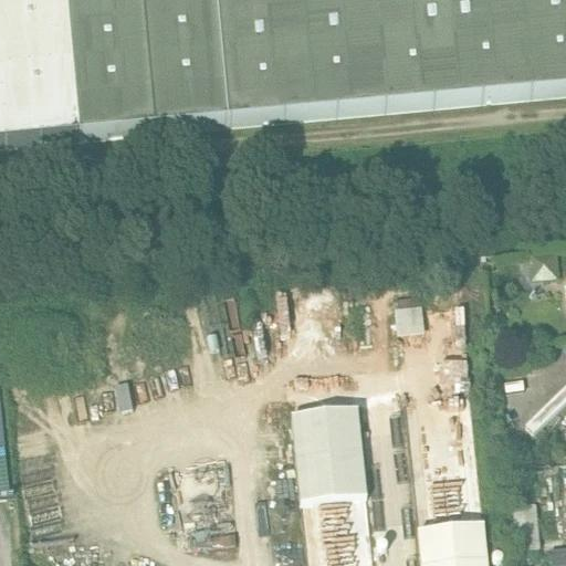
[(565,0),(0,0),(0,149),(565,98),(565,0)]
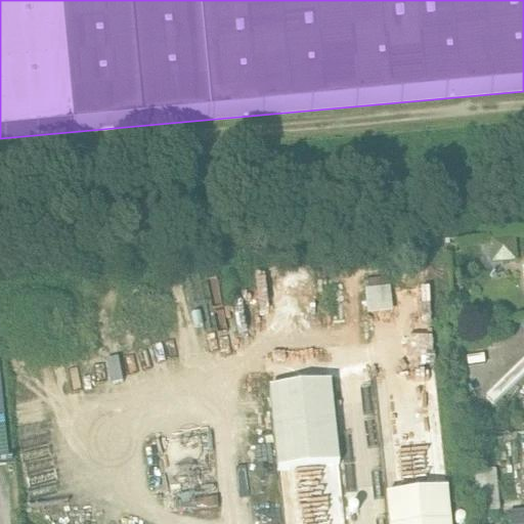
[(513,239),(492,242),(493,253),(499,262),(515,260),(513,239)]
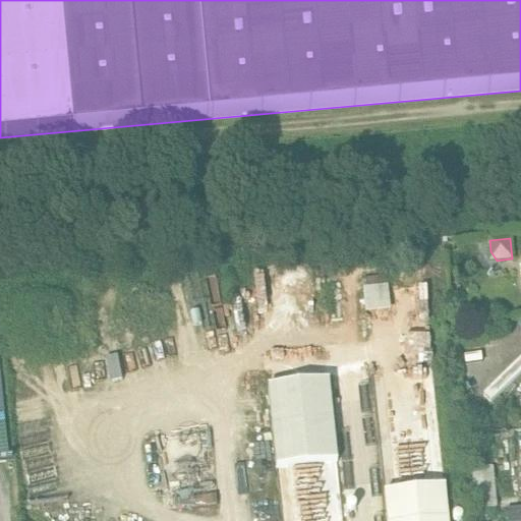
[(387,279),(362,281),(363,293),(388,290),(387,279)]
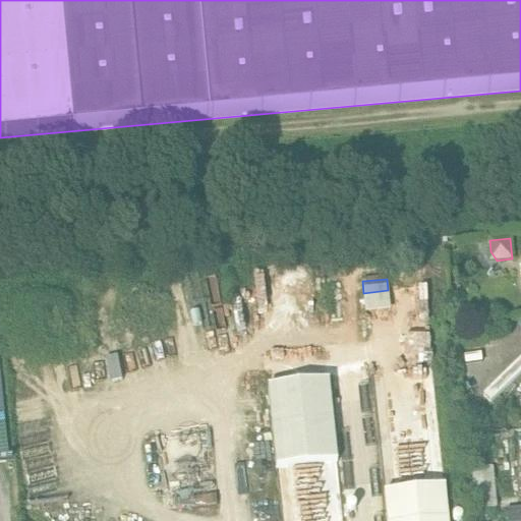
[(388,290),(363,293),(365,314),(390,311),(388,290)]
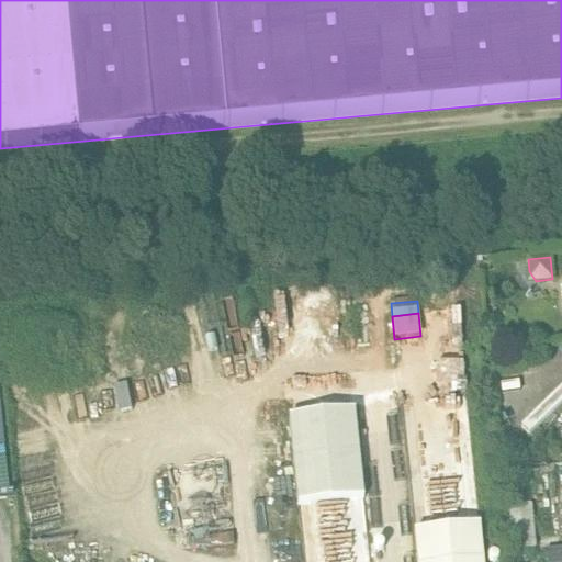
[(483,561),(467,397),(401,405),(416,561),(483,561)]
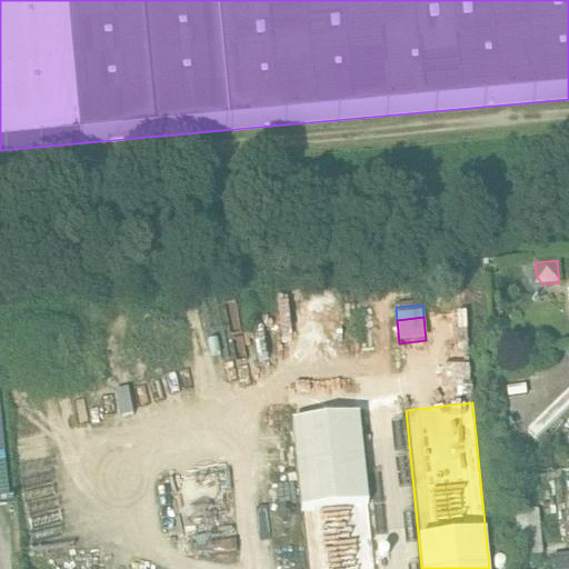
[(375,568),(359,415),(292,421),(307,568),(375,568)]
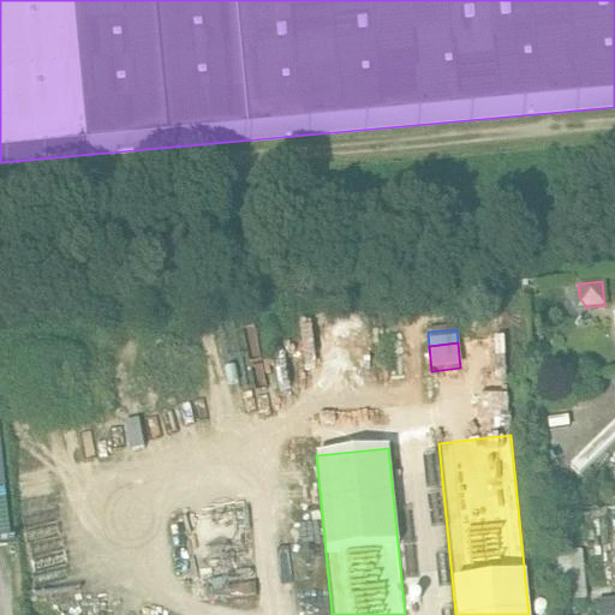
[(580,555),(554,557),(557,604),(584,602),(580,555)]
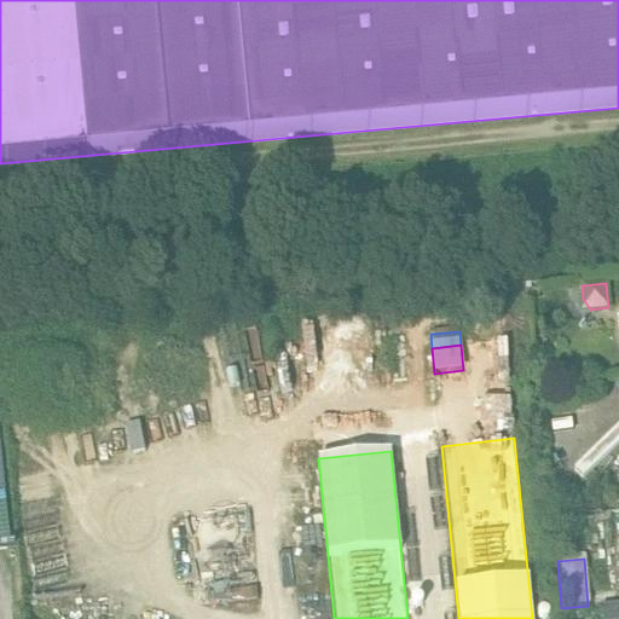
[(618,618),(618,606),(602,608),(603,618),(618,618)]
